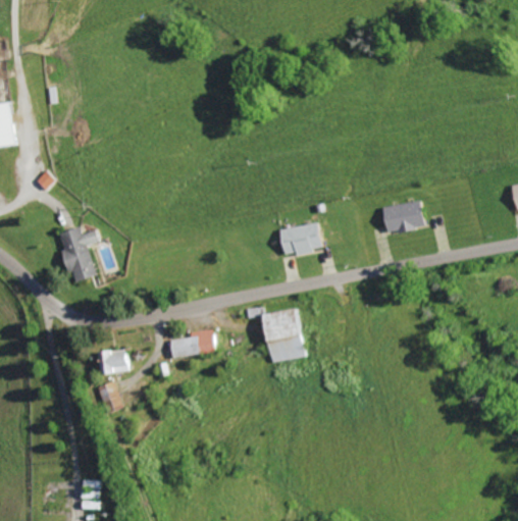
[(0,147),(17,145),(10,101),(0,102),(0,147)]
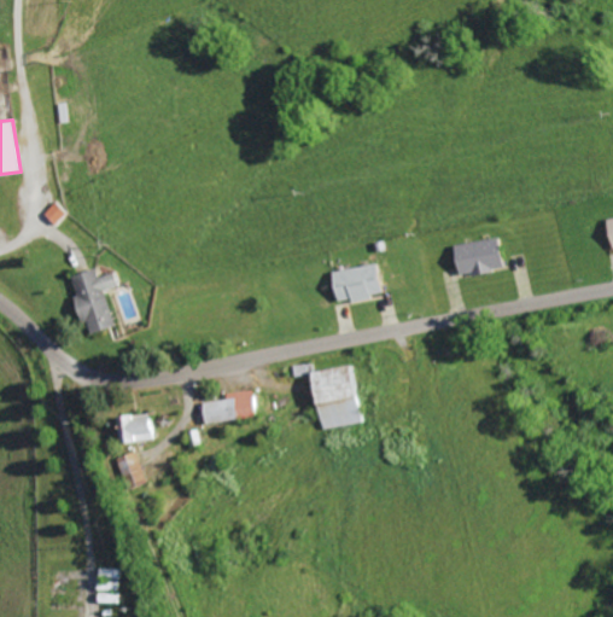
[(44,214),(54,225),(68,213),(56,201),(44,214)]
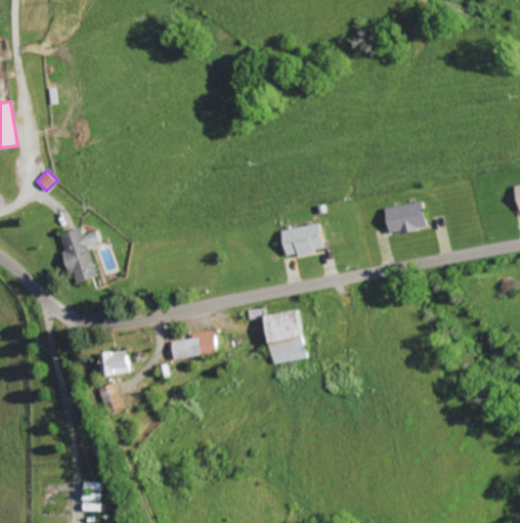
[(384,208),(389,234),(427,227),(422,201),(384,208)]
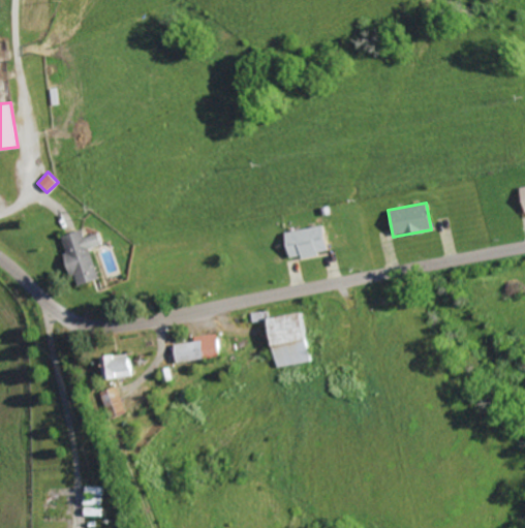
[(285,231),(288,258),(301,256),(328,253),(323,226),(285,231)]
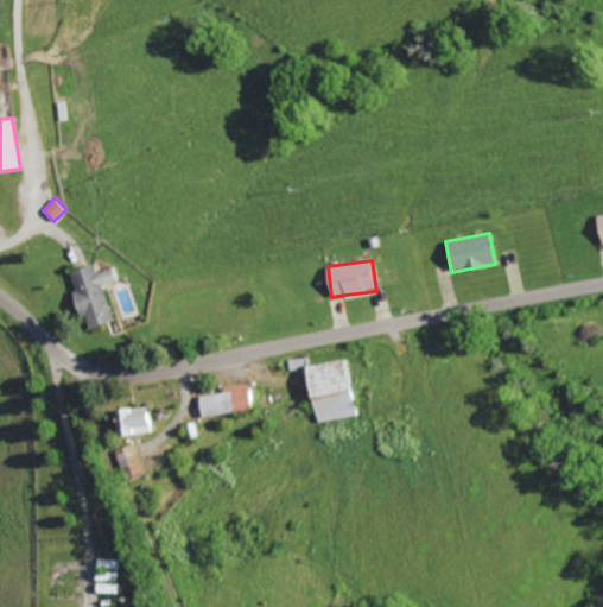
[(69,272),(75,290),(73,291),(80,318),(84,317),(88,328),(114,321),(103,286),(119,282),(114,267),(96,273),(94,265),(69,272)]
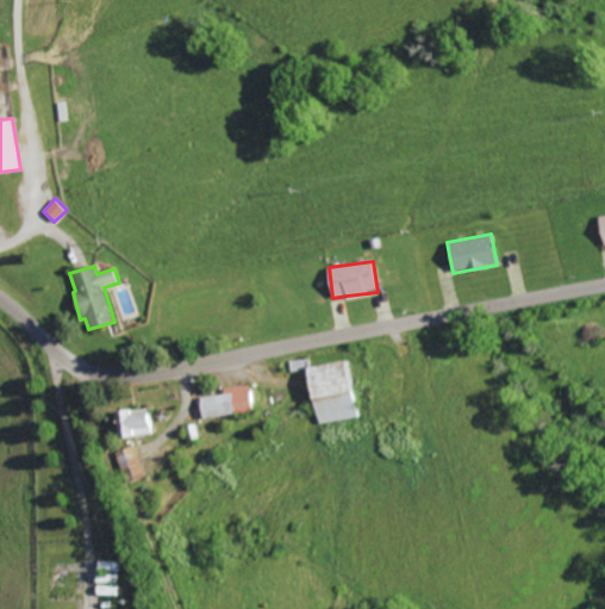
[(317,422),(357,417),(350,360),(310,366),(317,422)]
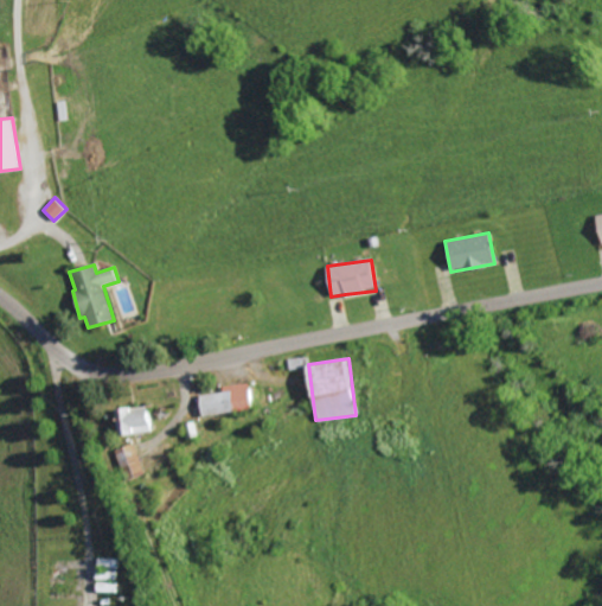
[(253,410),(250,383),(221,386),(222,391),(199,394),(202,415),(253,410)]
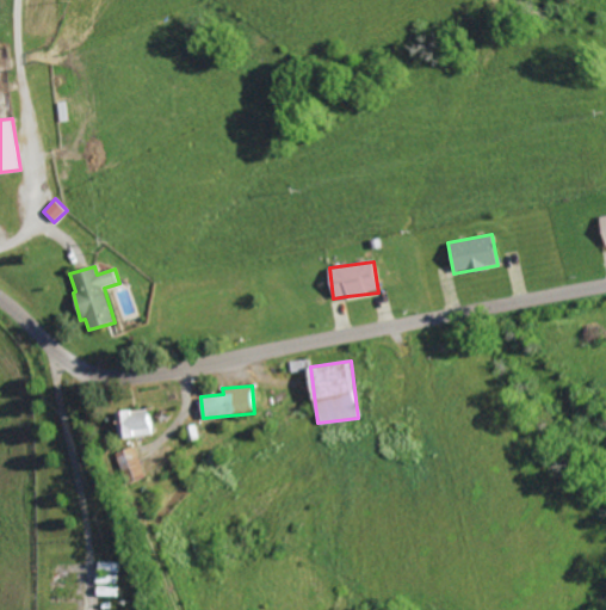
[(121,438),(153,435),(149,408),(118,412),(121,438)]
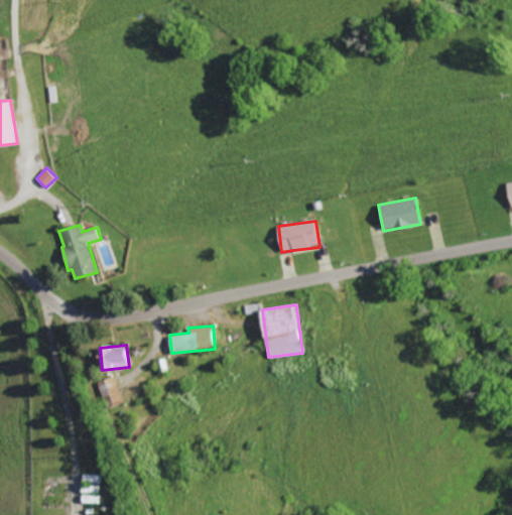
[(96,382),(102,398),(111,396),(114,406),(122,403),(114,376),(96,382)]
